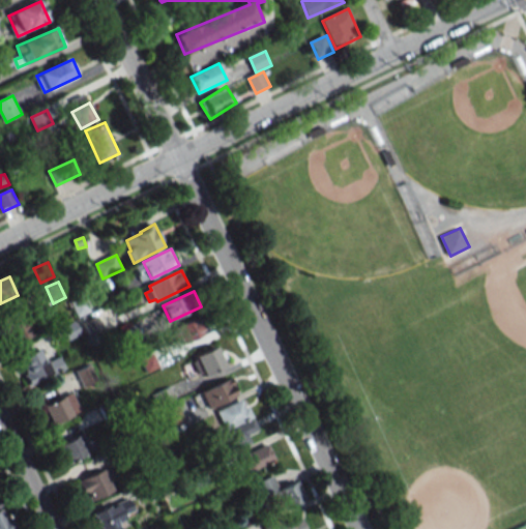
[(80,318),(70,297),(83,292),(87,301),(92,313),(80,318)]
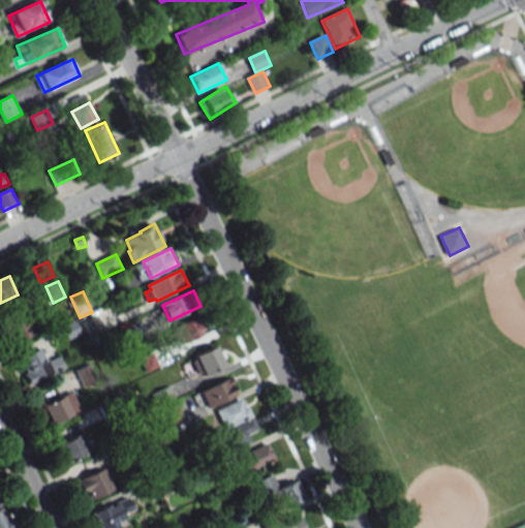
[(23,309),(35,336),(13,346),(6,333),(11,331),(5,317),(23,309)]
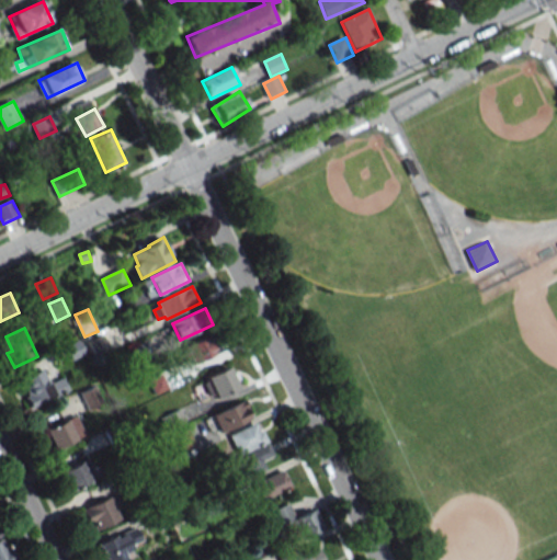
[(90,342),(104,335),(108,343),(112,352),(98,358),(90,342)]
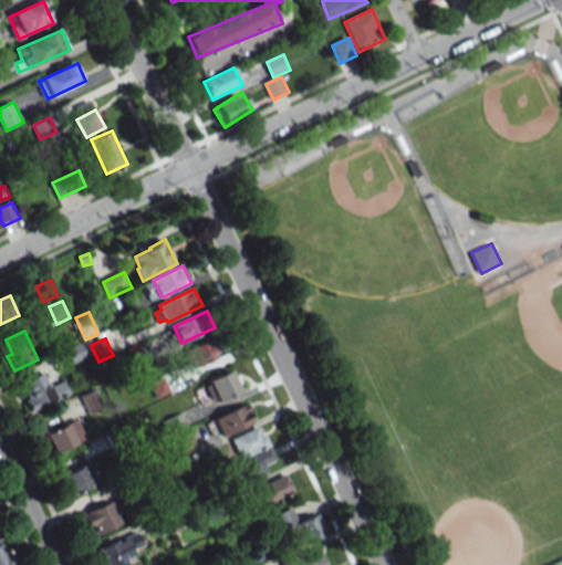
[(196,363),(191,365),(188,358),(193,356),(190,351),(214,338),(222,357),(199,369),(196,363)]
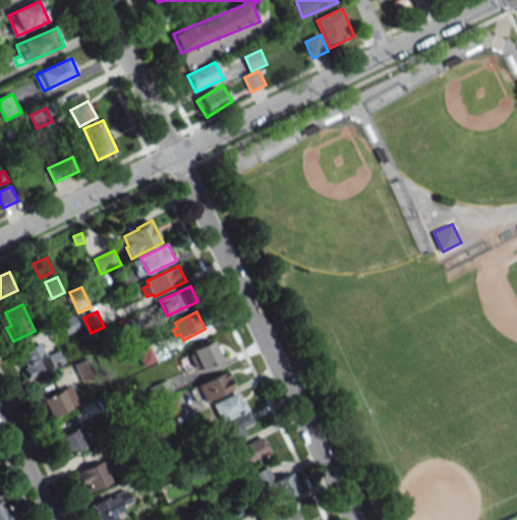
[(125,324),(140,316),(144,324),(147,330),(131,337),(125,324)]
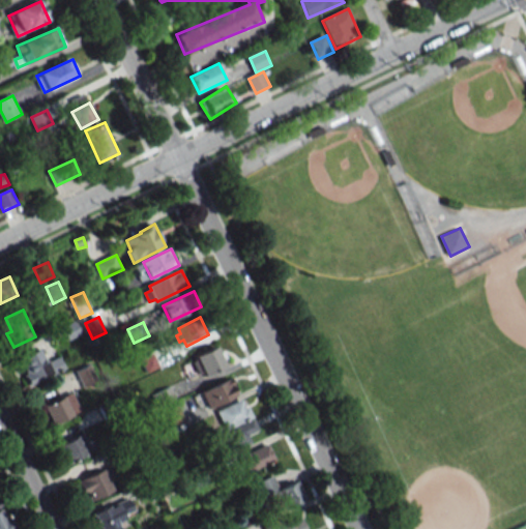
[(64,329),(77,323),(83,335),(70,342),(64,329)]
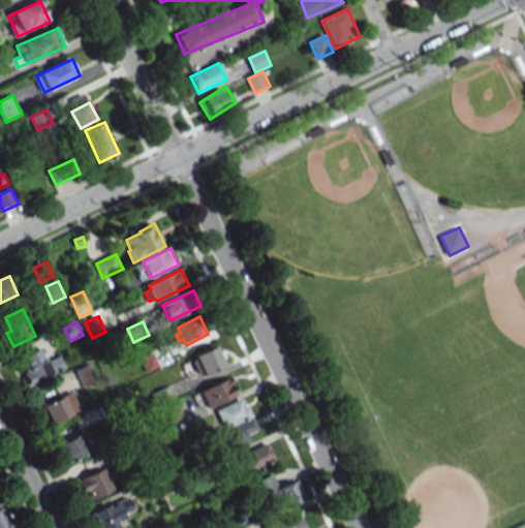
[(195,358),(216,347),(225,367),(205,376),(195,358)]
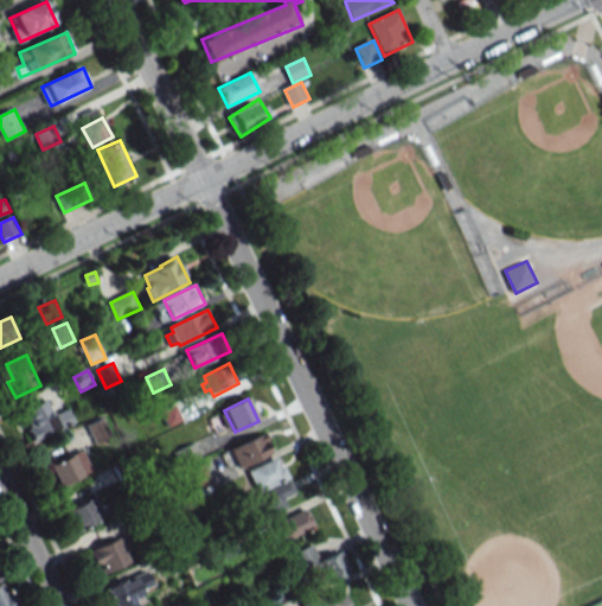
[(49,400),(56,415),(70,409),(76,423),(36,441),(31,431),(34,428),(26,410),(49,400)]
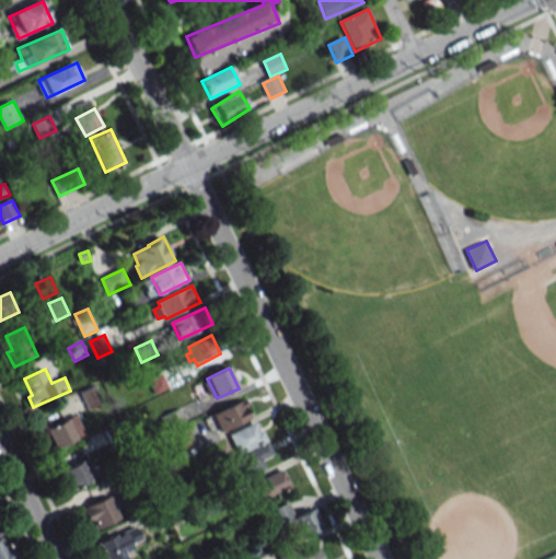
[(150,381),(164,374),(169,384),(171,389),(158,396),(150,381)]
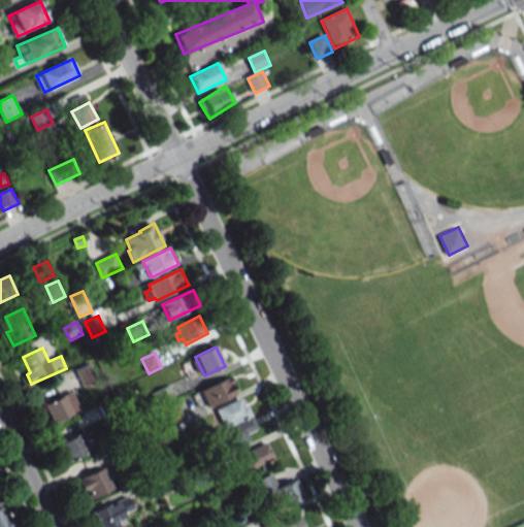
[(77,370),(92,364),(99,380),(86,387),(77,370)]
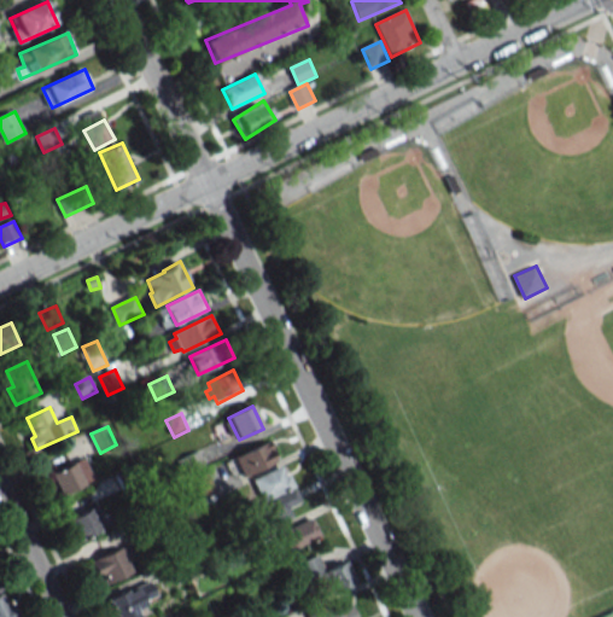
[(235,458),(267,442),(276,461),(245,476),(235,458)]
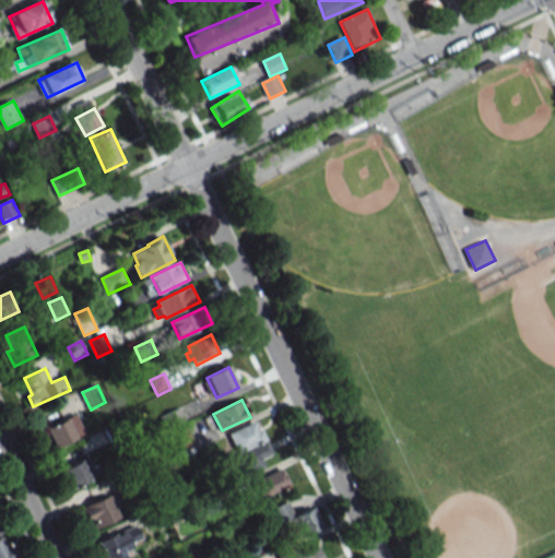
[(166,415),(180,408),(185,419),(187,424),(174,430),(166,415)]
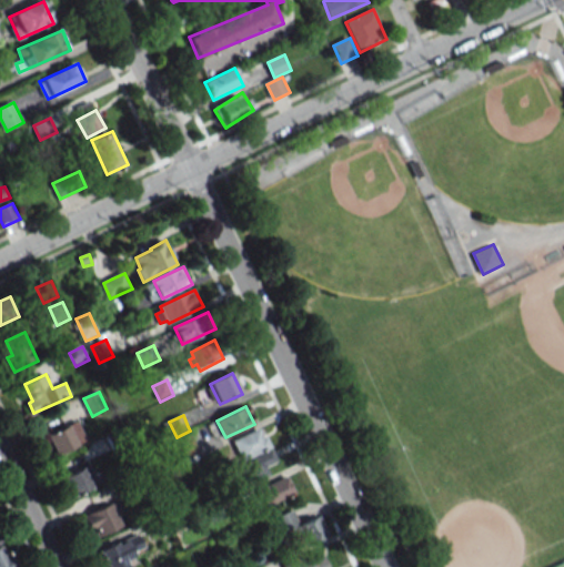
[(47,436),(56,456),(88,441),(79,422),(47,436)]
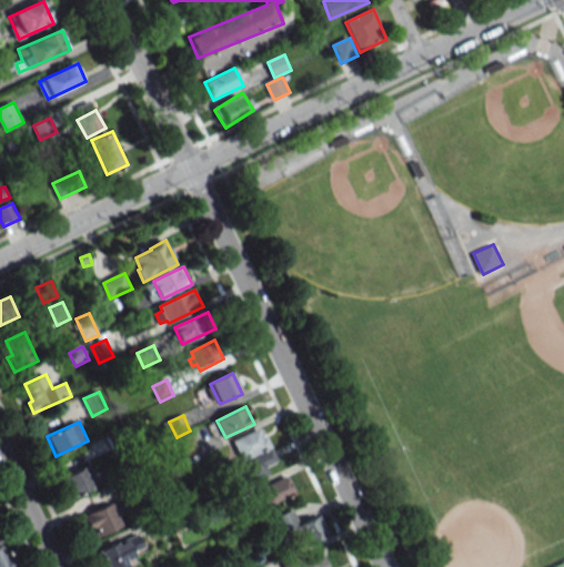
[(273,448),(244,463),(234,443),(261,429),(264,437),(267,435),(273,448)]
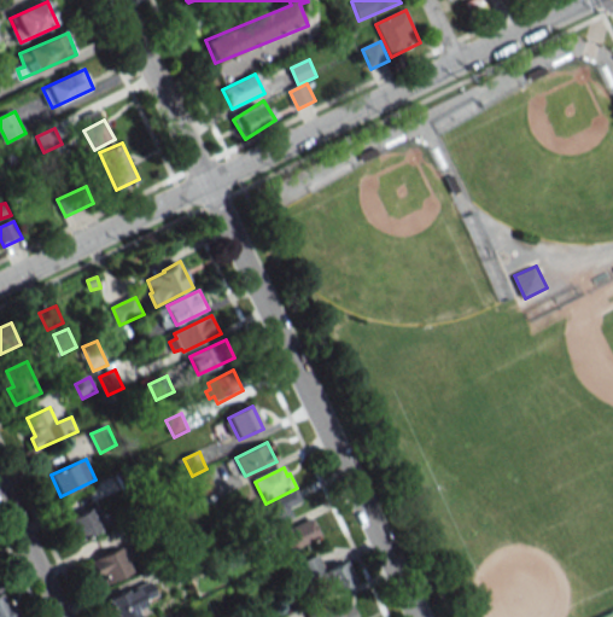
[(118,476),(133,470),(140,483),(126,490),(118,476)]
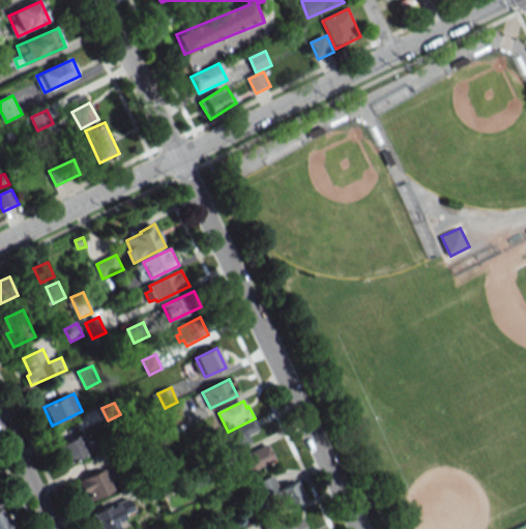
[(166,413),(178,407),(182,414),(185,421),(173,428),(166,413)]
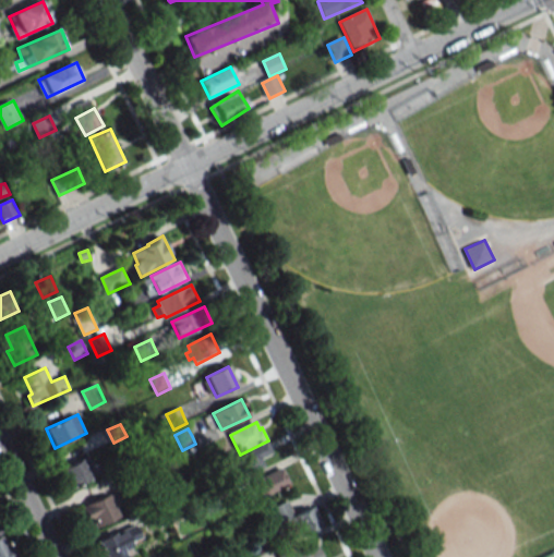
[(237,475),(229,480),(225,471),(233,467),(230,461),(268,443),(272,448),(274,453),(262,459),(266,468),(240,481),(237,475)]
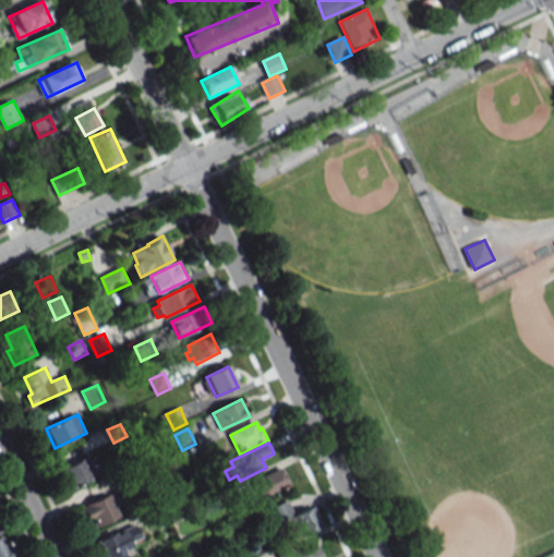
[(93,480),(84,460),(63,469),(72,489),(93,480)]
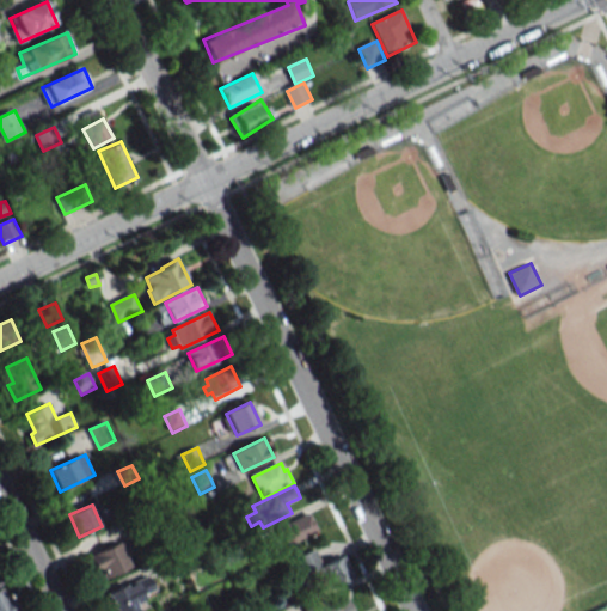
[(127,523),(141,515),(148,531),(134,538),(127,523)]
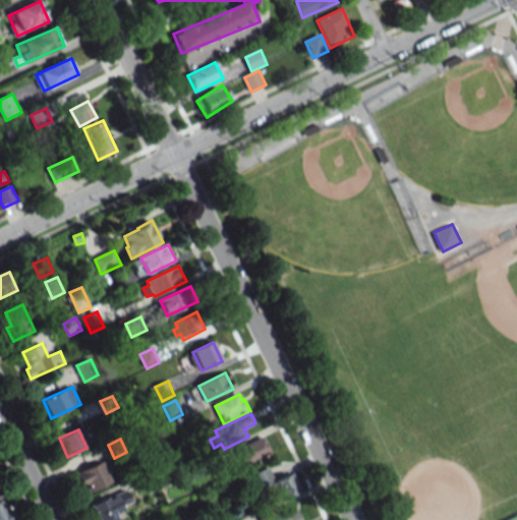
[(239,451),(265,439),(272,453),(247,465),(239,451)]
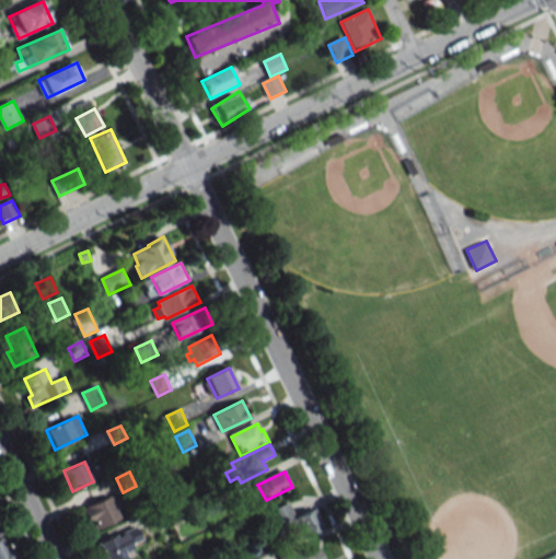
[(84,509),(94,532),(123,519),(113,496),(84,509)]
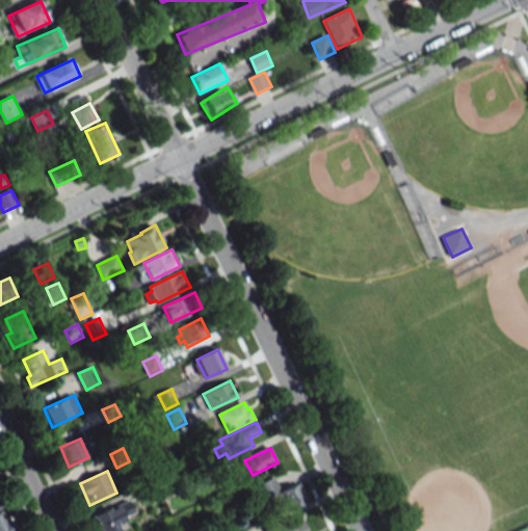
[(196,492),(191,480),(205,474),(206,477),(210,485),(196,492)]
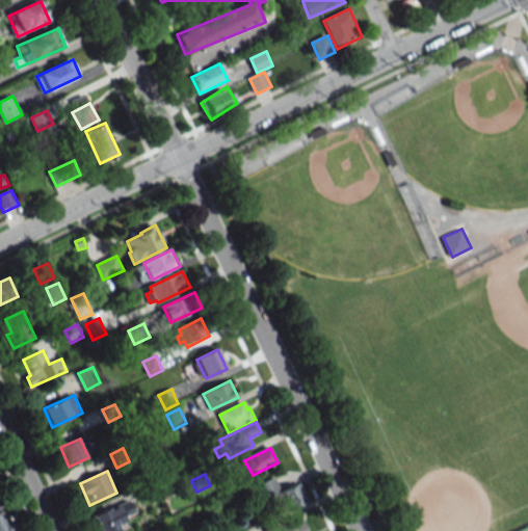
[(271,498),(265,501),(258,486),(275,477),(279,484),(282,492),(296,484),(305,503),(280,515),(271,498)]
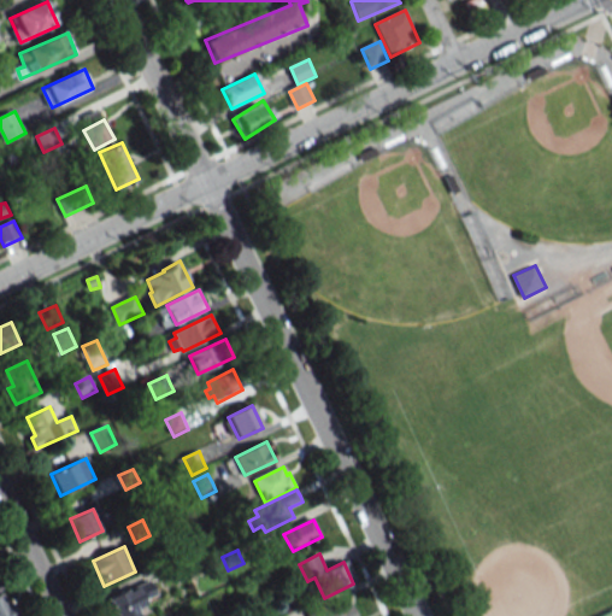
[(160,564),(175,558),(182,572),(166,579),(160,564)]
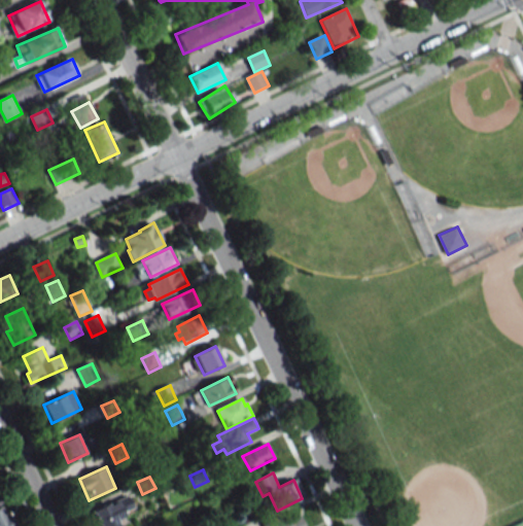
[(117,525),(130,520),(127,512),(135,509),(129,495),(94,512),(100,525),(117,525)]
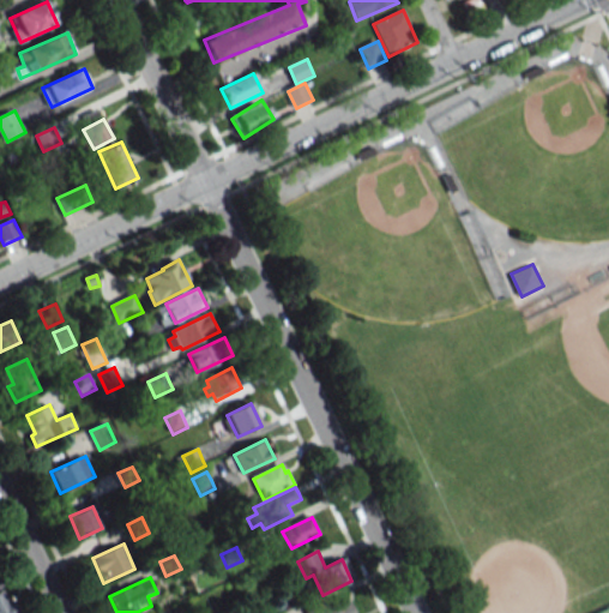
[(0,589),(0,612),(18,612),(7,587),(0,589)]
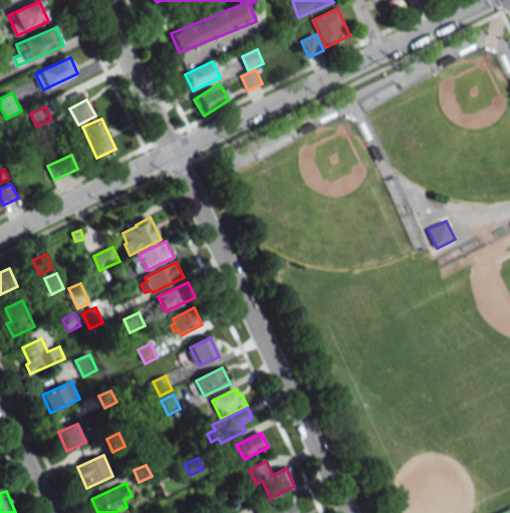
[(257,512),(286,499),(288,504),(293,502),(298,512),(257,512)]
